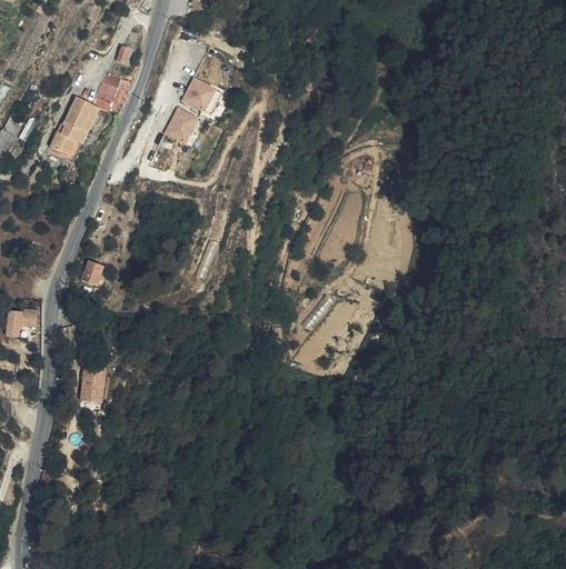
[(122,62),(127,50),(120,48),(116,60),(122,62)]
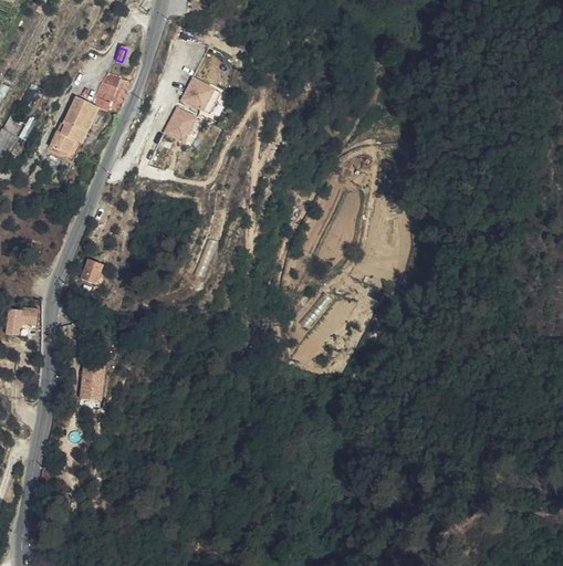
[(118,115),(129,82),(108,75),(97,106),(75,95),(62,122),(64,124),(60,133),(56,130),(50,145),(69,155),(76,139),(82,143),(98,108),(118,115)]
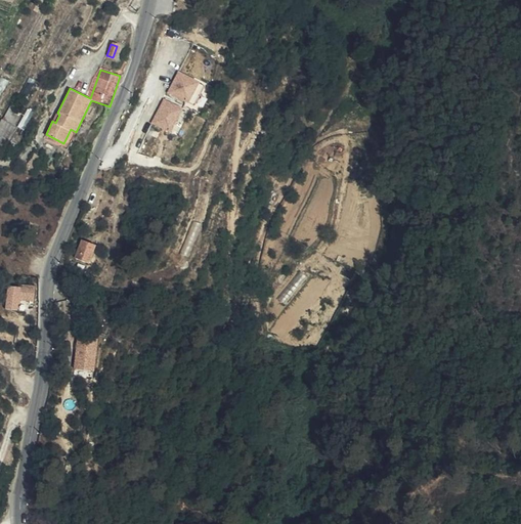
[(177,72),(167,91),(187,102),(198,82),(177,72)]
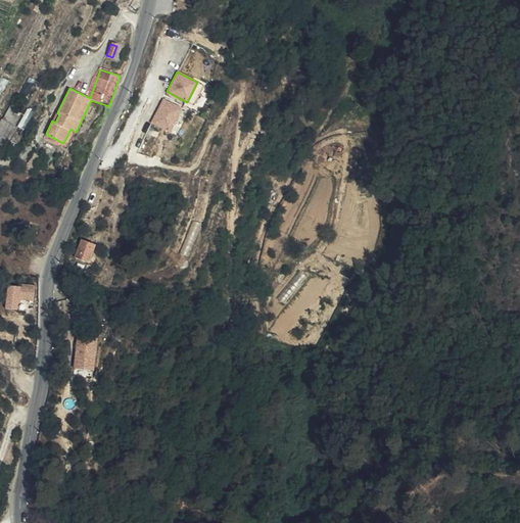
[(162,99),(150,123),(168,131),(180,108),(162,99)]
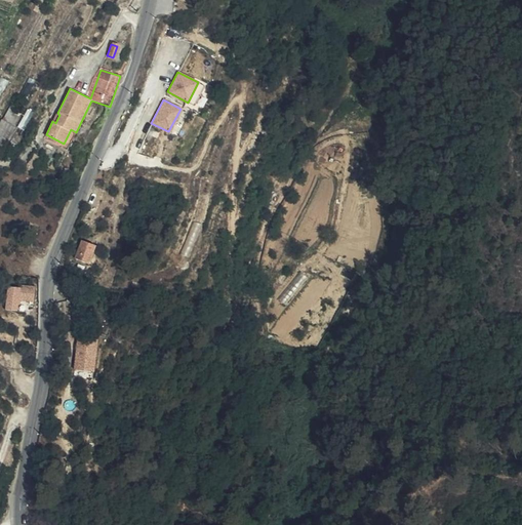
[(0,145),(12,126),(0,118),(0,145)]
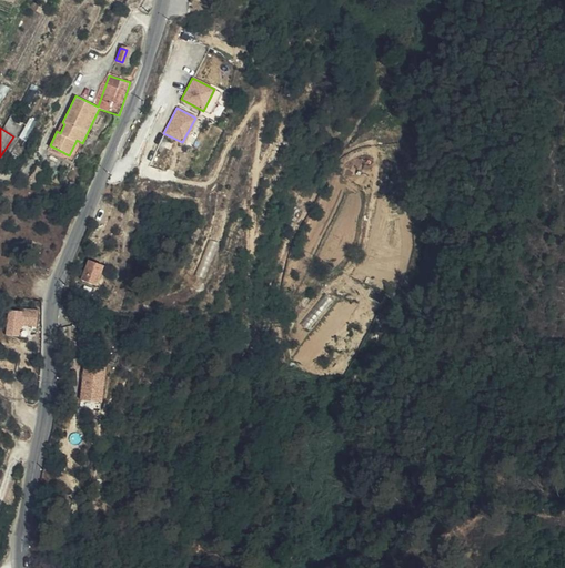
[(88,260),(80,279),(96,284),(102,265),(88,260)]
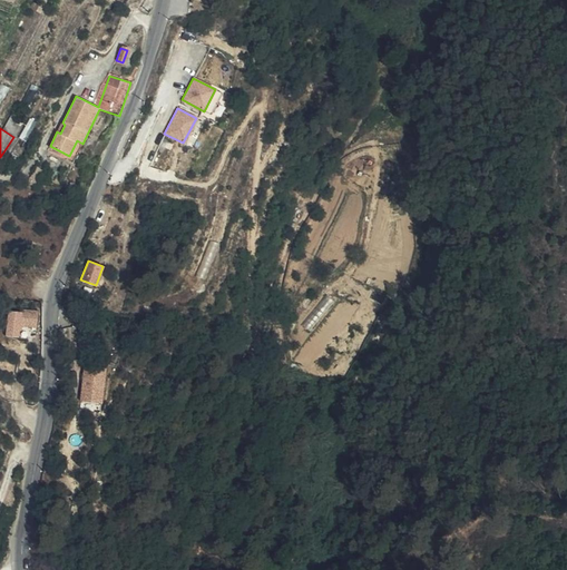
[(37,311),(21,310),(19,327),(36,328),(37,311)]
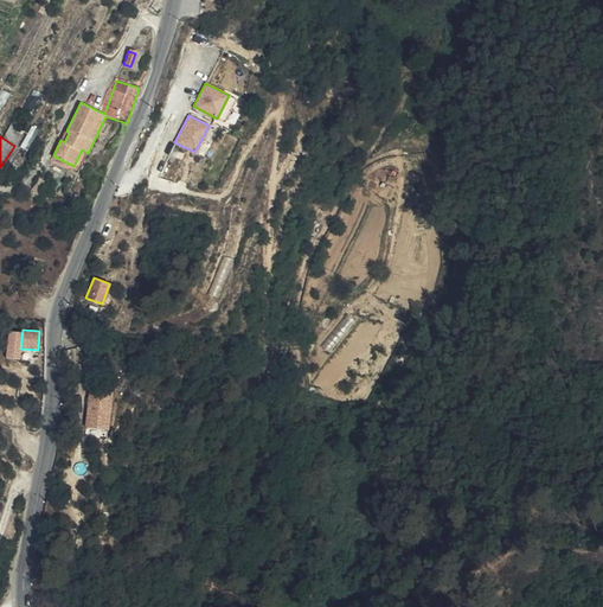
[(121,376),(116,385),(123,388),(127,378),(121,376)]
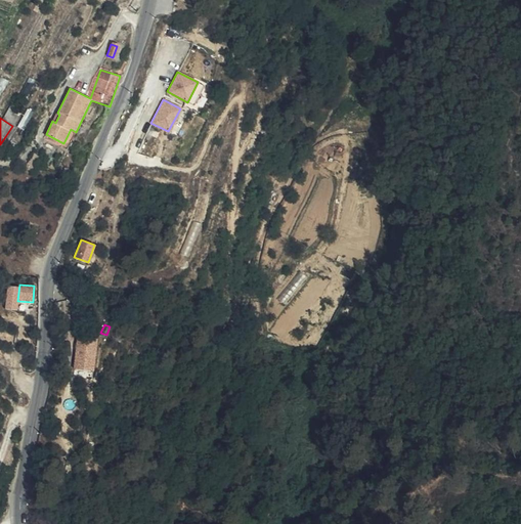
[(77,337),(73,368),(92,370),(96,339),(77,337)]
